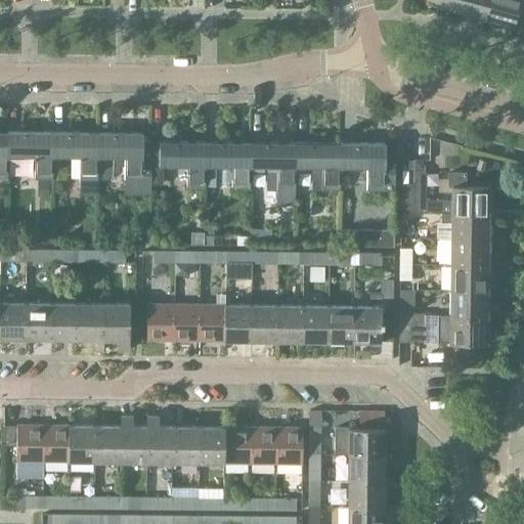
[(453,10),(455,0),(425,0),(425,2),(453,10)]
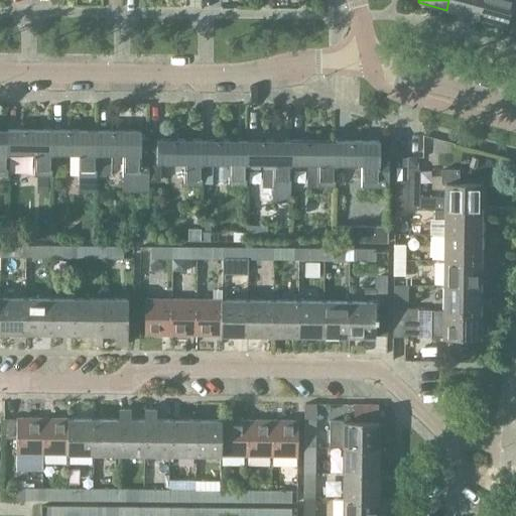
[(475,17),(480,0),(448,0),(446,10),(475,17)]
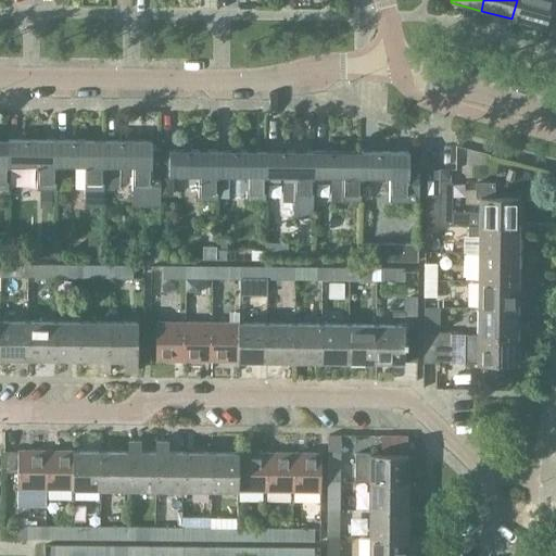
[(550,0),(517,0),(512,19),(542,27),(550,0)]
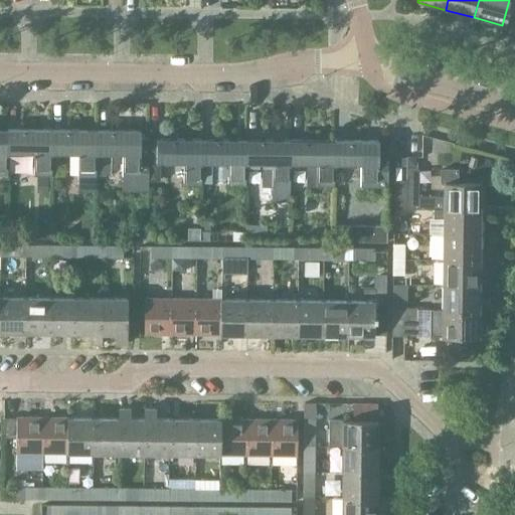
[(50,176),(50,129),(7,129),(6,175),(7,175),(7,153),(33,153),(33,176),(50,176)]
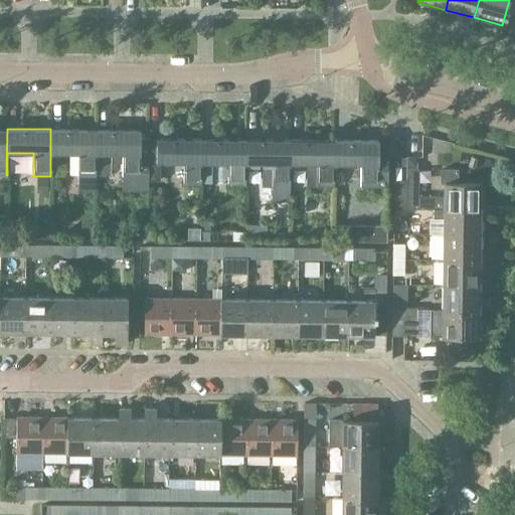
[(95,191),(95,130),(50,129),(50,176),(51,176),(51,153),(77,154),(77,191),(95,191)]
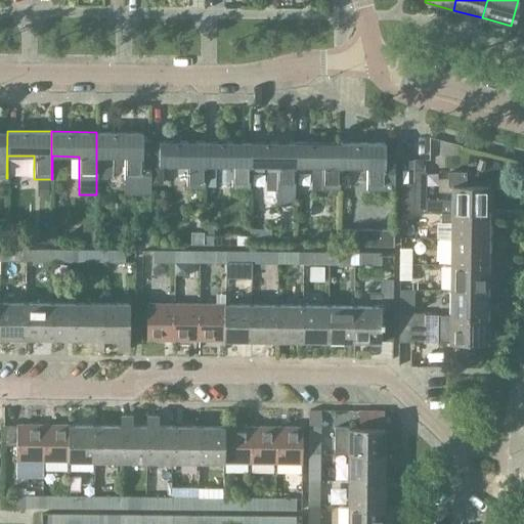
[(142,133),(96,132),(96,194),(97,194),(97,157),(124,157),(124,180),(123,180),(123,194),(149,195),(150,166),(150,141),(142,141),(142,133)]
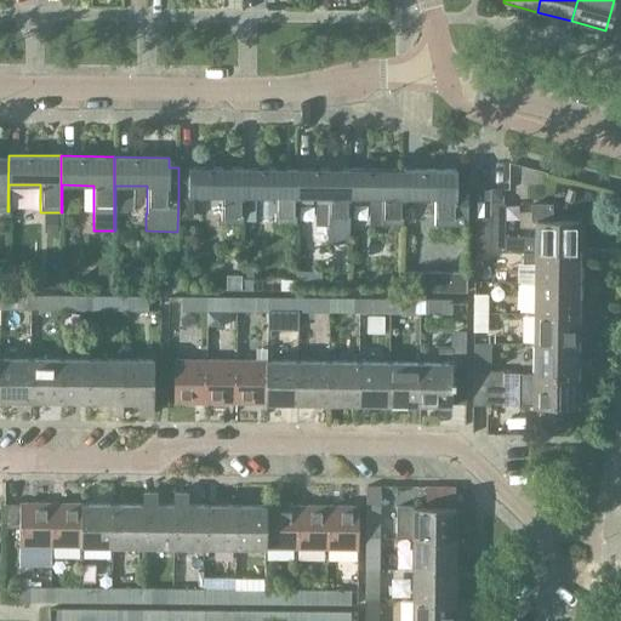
[(188,197),(221,197),(221,223),(241,223),(243,167),(178,167),(178,197),(188,197)]
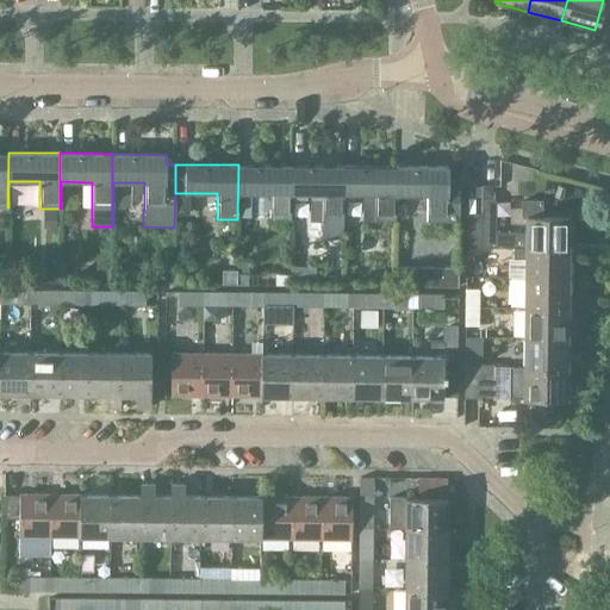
[(290,221),(290,165),(238,165),(237,219),(238,219),(238,193),(269,194),(269,219),(290,221)]
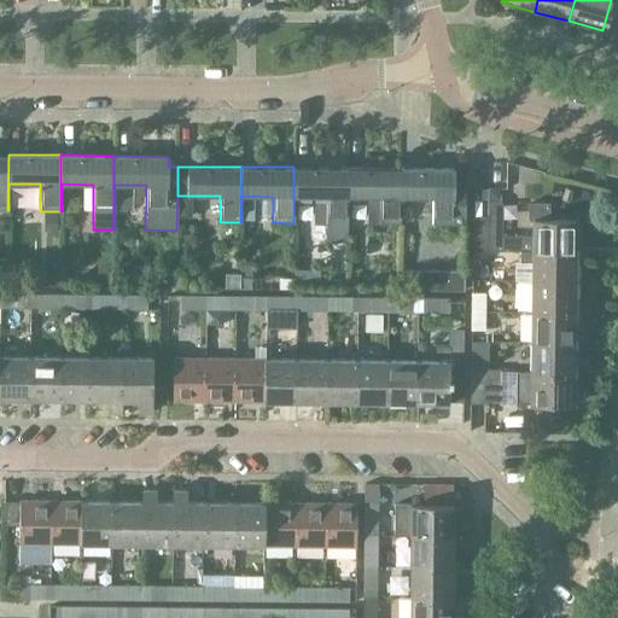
[(347,168),(293,167),(293,223),(295,223),(295,197),(315,197),(314,223),(325,223),(325,243),(348,243),(347,223),(347,168)]
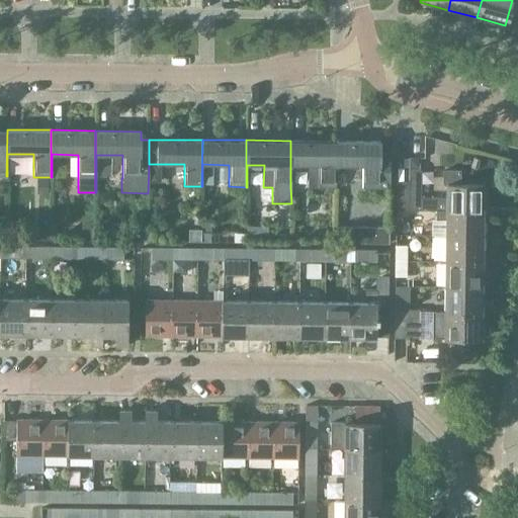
[(335,187),(336,141),(290,141),(290,187),(291,187),(291,165),(309,165),(309,187),(335,187)]
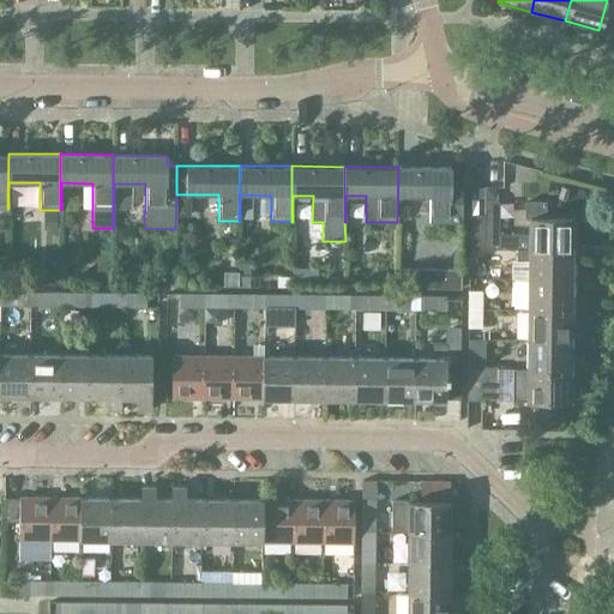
[(398,167),(397,222),(398,222),(398,196),(429,197),(429,223),(462,223),(462,180),(451,180),(451,167),(398,167)]
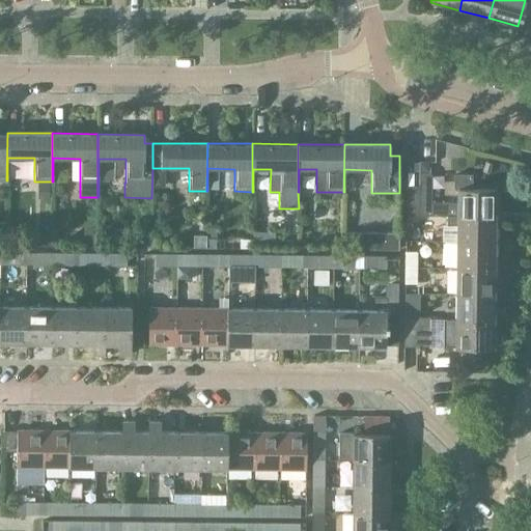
[(418,215),(418,186),(406,186),(406,215),(418,215)]
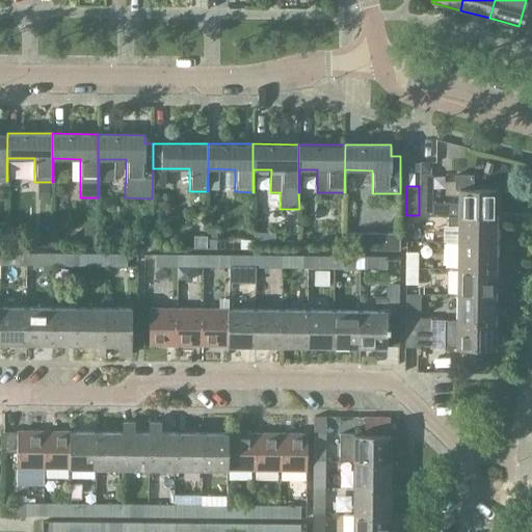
[(458,216),(496,216),(496,189),(458,189),(458,204),(432,204),(432,186),(419,186),(419,215),(458,216)]
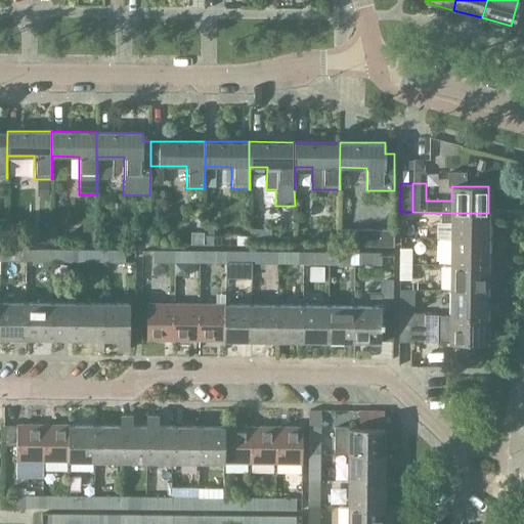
[(488,238),(488,213),(451,213),(451,238),(488,238)]
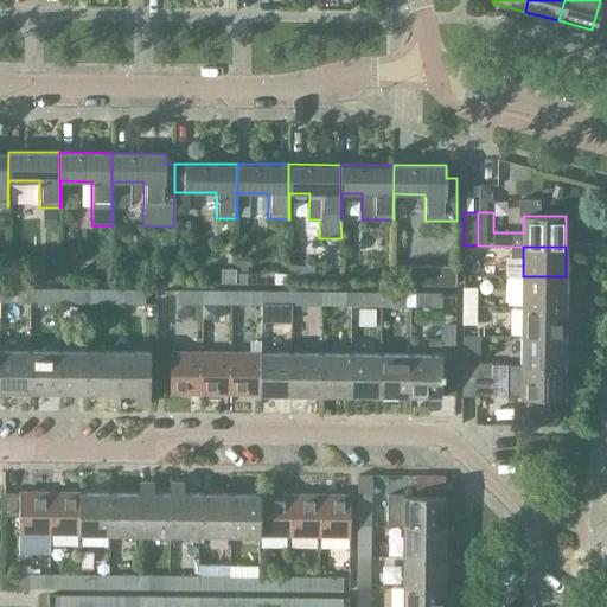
[(566,306),(566,276),(523,276),(522,306),(566,306)]
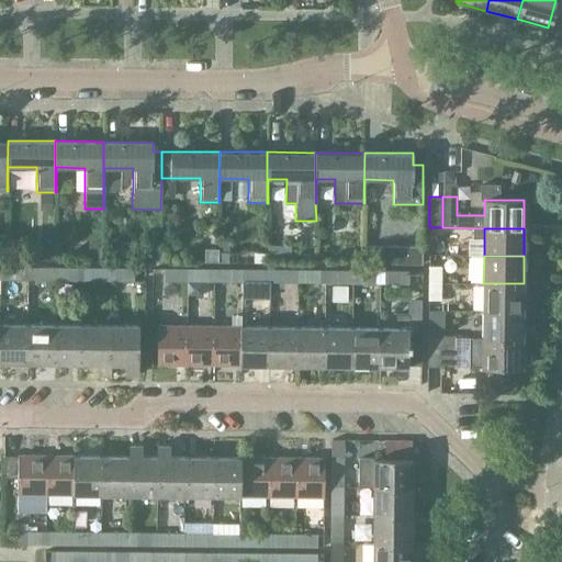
[(0,280),(27,280),(27,267),(0,266),(0,280)]
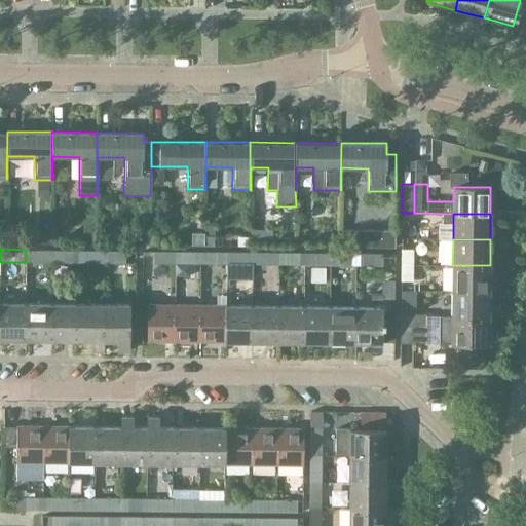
[(402,264),(413,264),(413,249),(402,249),(402,264)]
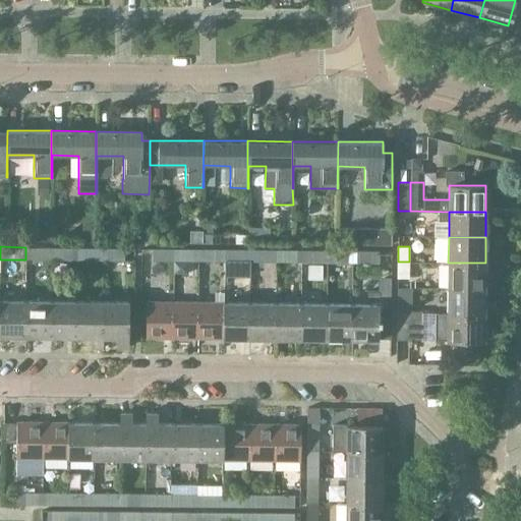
[(52,261),(52,247),(25,247),(25,259),(52,261)]
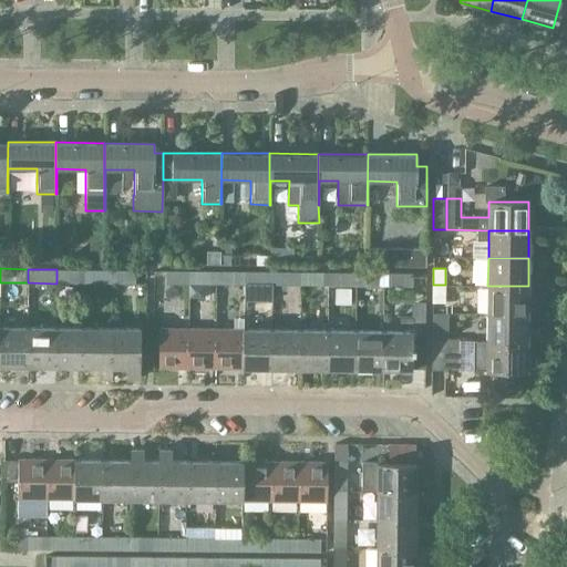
[(84,284),(84,270),(57,269),(57,284),(84,284)]
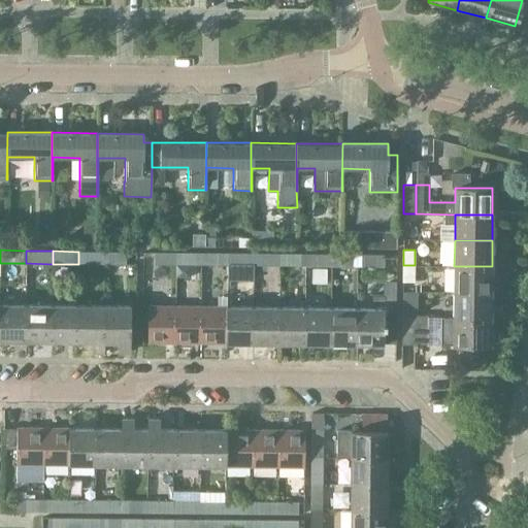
[(103,264),(104,252),(78,252),(78,264),(103,264)]
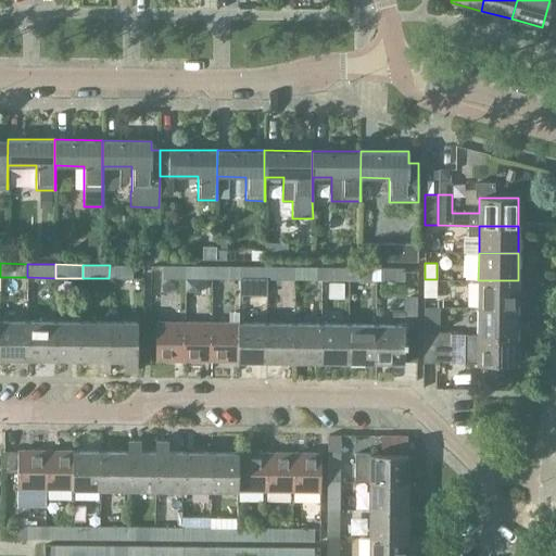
[(131,278),(131,266),(131,265),(110,265),(109,278),(131,278)]
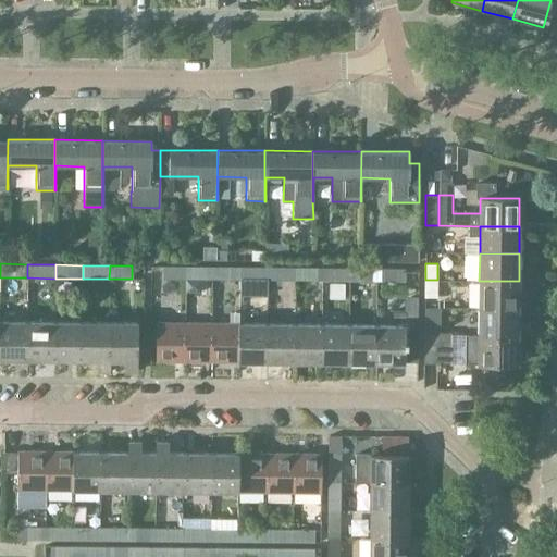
[(186,280),(186,267),(162,267),(162,280),(186,280)]
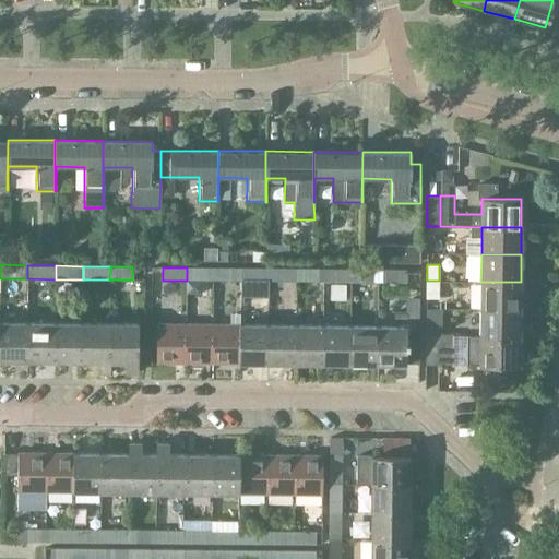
[(215,282),(215,268),(187,268),(187,281),(215,282)]
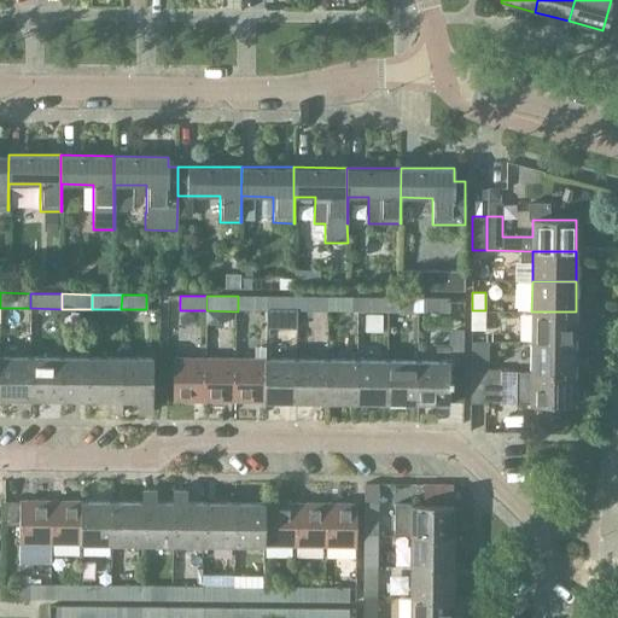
[(267,312),(268,296),(238,296),(238,312),(267,312)]
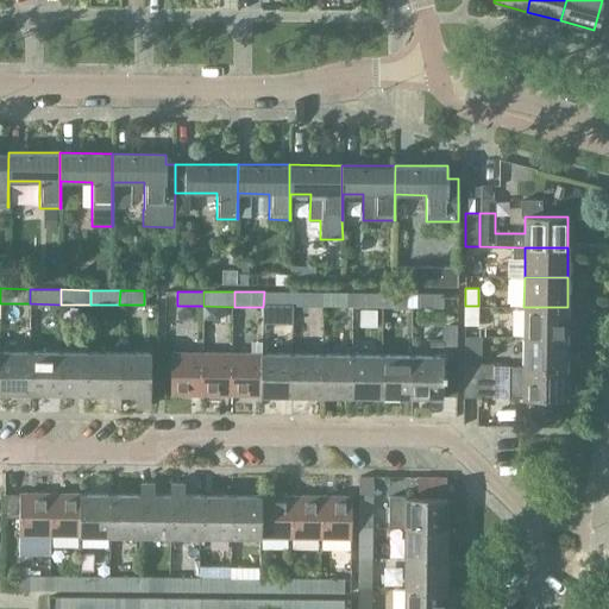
[(294,307),(294,293),(264,292),(263,307),(294,307)]
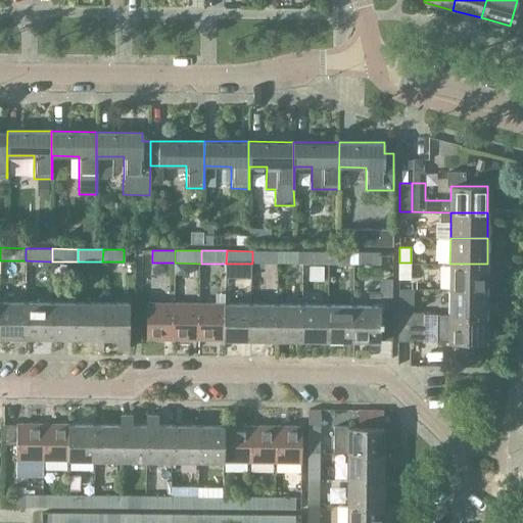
[(278,264),(278,251),(252,251),(252,264),(278,264)]
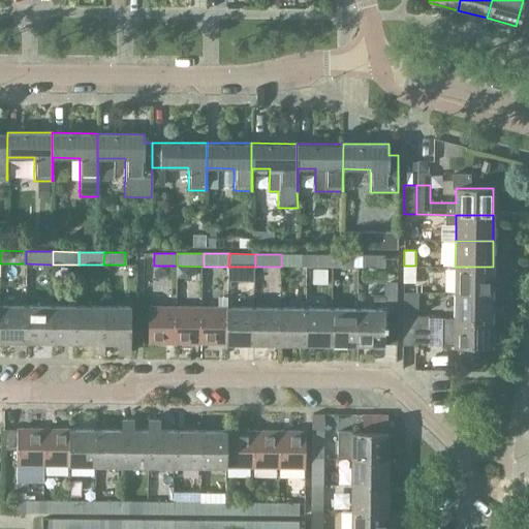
[(307,267),(307,254),(281,254),(281,267),(307,267)]
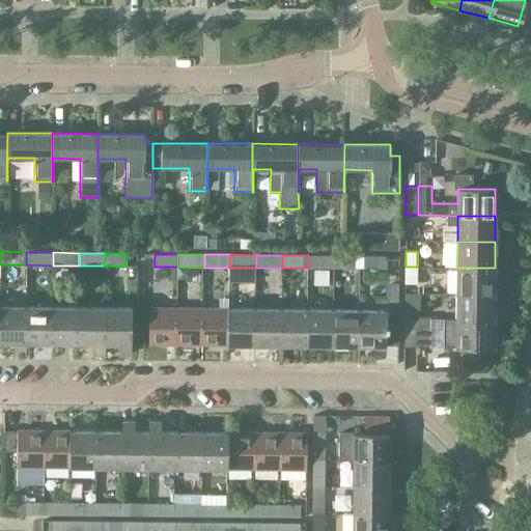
[(334,269),(334,255),(308,255),(308,268),(334,269)]
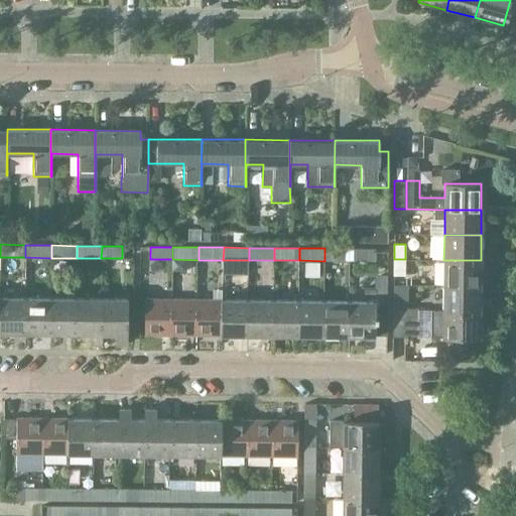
[(350,261),(350,248),(325,248),(325,261),(350,261)]
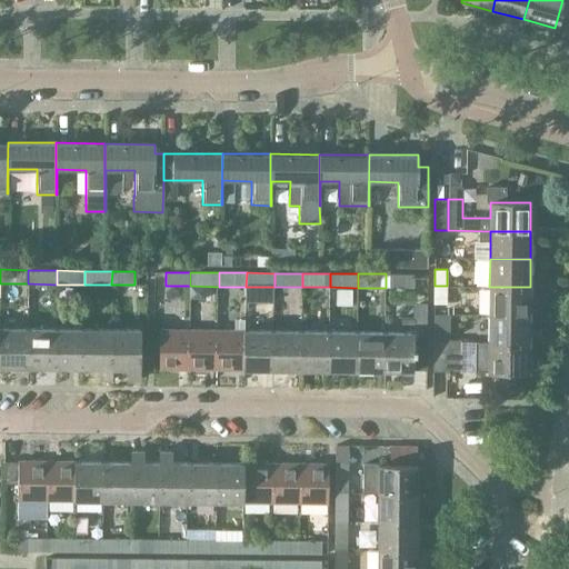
[(413,288),(413,275),(413,273),(386,273),(386,288),(413,288)]
